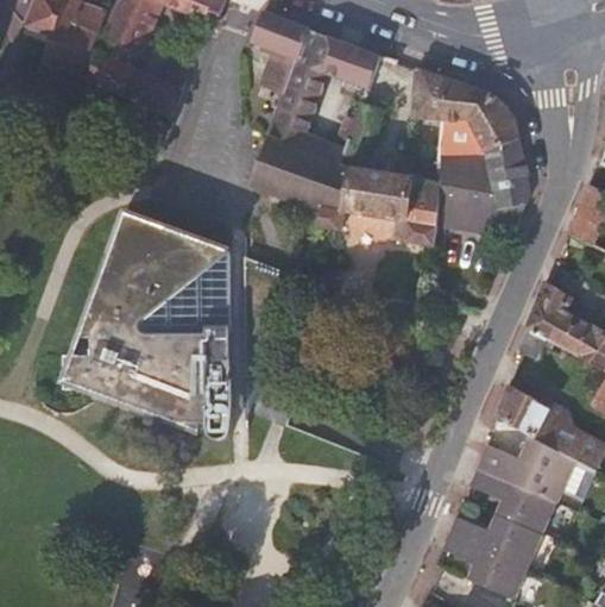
[(33,0),(24,27),(50,37),(62,0),(33,0)]
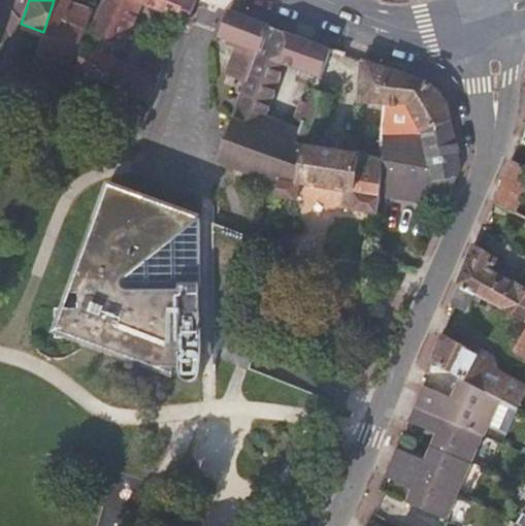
[(54,0),(43,32),(35,56),(70,68),(92,12),(87,10),(89,5),(81,3),(79,7),(61,0),(54,0)]
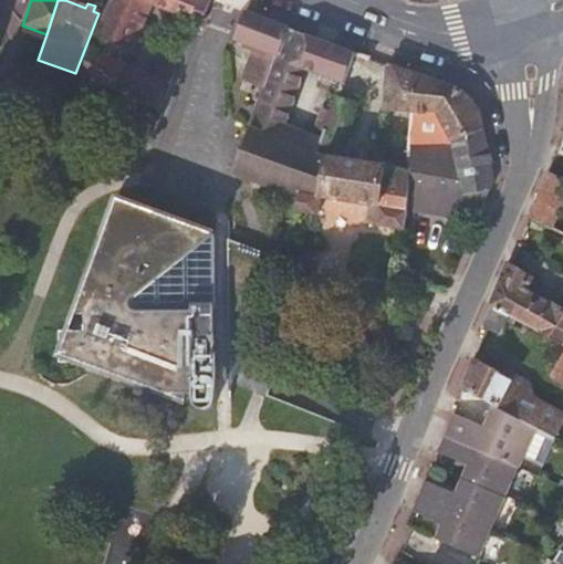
[(108,0),(81,74),(111,90),(152,105),(158,108),(160,103),(159,102),(175,59),(159,53),(153,72),(126,62),(150,3),(189,18),(193,7),(202,11),(206,0),(108,0)]
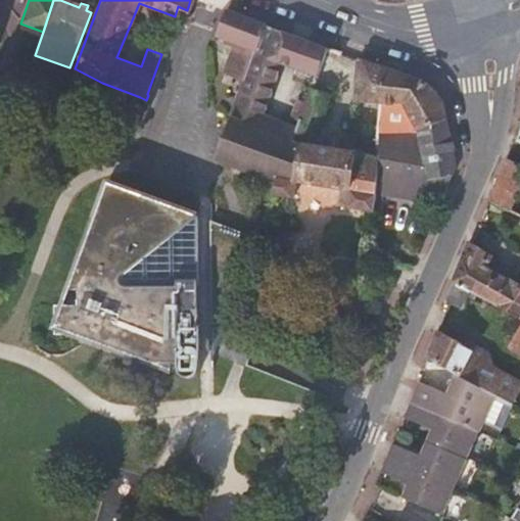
[(244,79),(265,25),(225,10),(216,35),(225,38),(223,43),(233,47),(225,73),(244,79)]
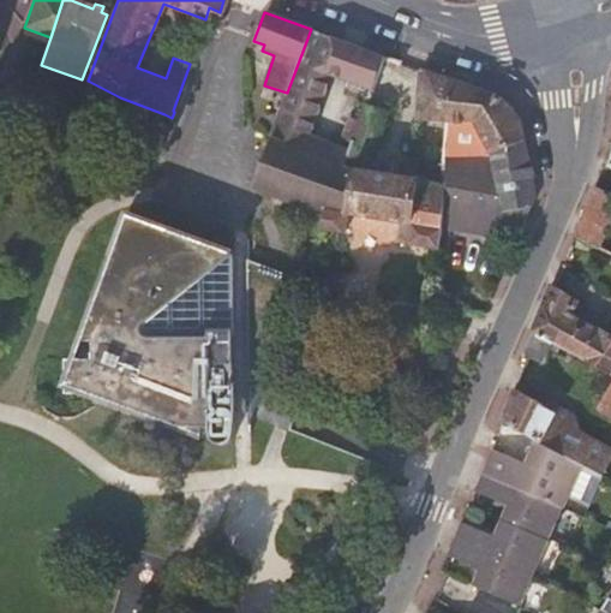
[(343,167),(349,152),(307,135),(329,76),(371,89),(384,57),(311,29),(287,93),(252,188),(301,206),(325,210),(325,209),(347,213),(354,172),(343,167)]
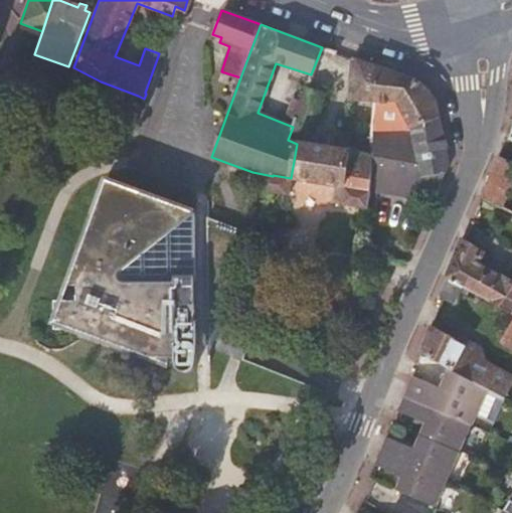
[(373,110),(375,66),(350,57),(349,60),(352,61),(349,108),(373,110)]
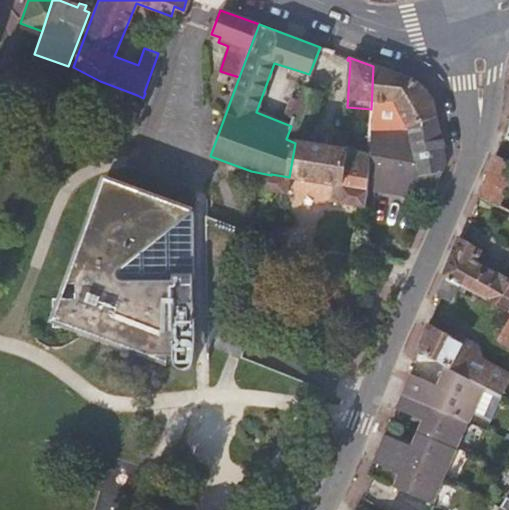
[(377,150),(368,148),(368,153),(366,188),(374,189),(430,197),(444,165),(432,101),(421,87),(406,78),(373,66),(371,109),(370,118),(392,121),(400,154),(413,151),(416,162),(376,155),(377,150)]
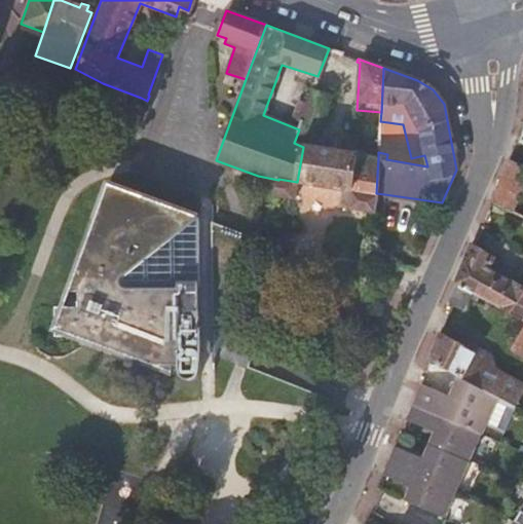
[(292,87),(311,94),(312,89),(315,81),(296,74),(292,87)]
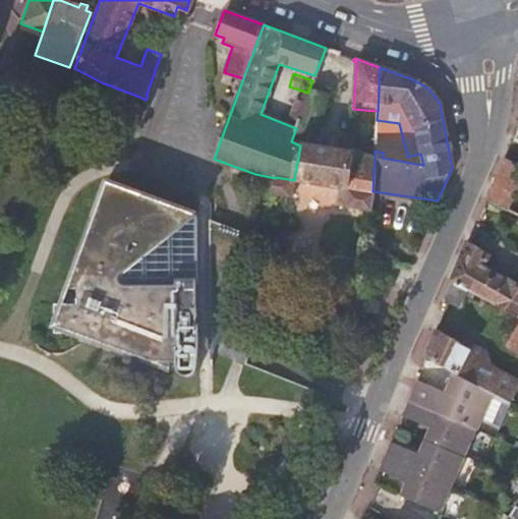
[(309,89),(308,93),(296,128),(291,141),(300,146),(294,180),(276,177),(276,178),(271,193),(291,196),(293,180),(338,188),(335,205),(370,211),(370,204),(372,191),(375,156),(309,146),(314,126),(318,126),(328,95),(309,89)]
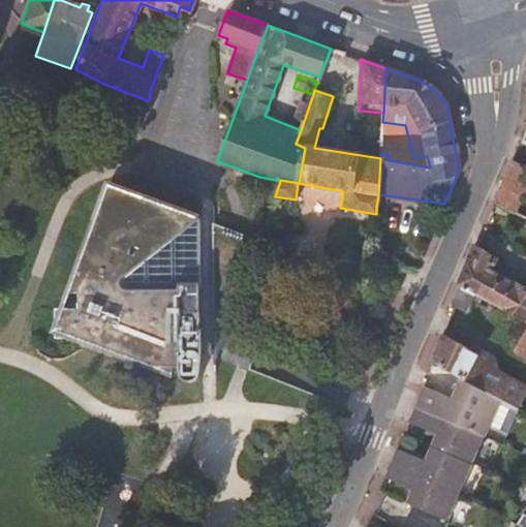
[(120,137),(134,143),(146,112),(131,107),(120,137)]
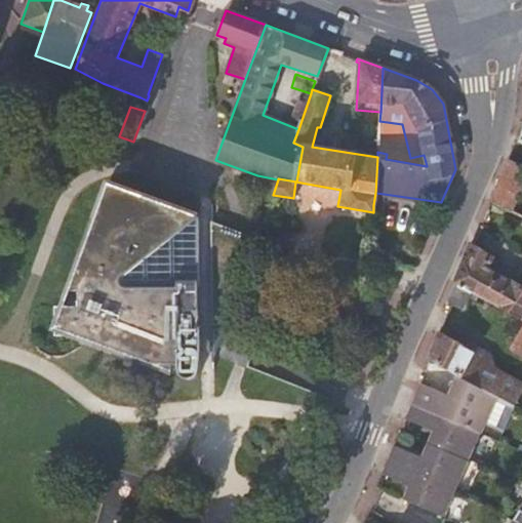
[(521,166),(507,158),(490,198),(511,209),(519,195),(521,196),(521,166)]
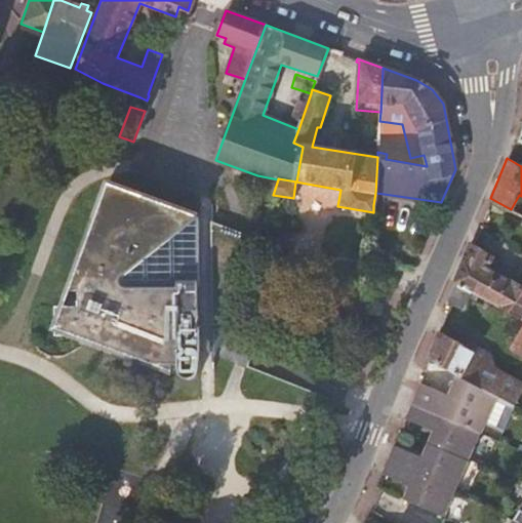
[(202,217),(107,184),(69,291),(78,291),(77,307),(68,307),(56,337),(73,338),(208,381),(209,355),(202,217)]
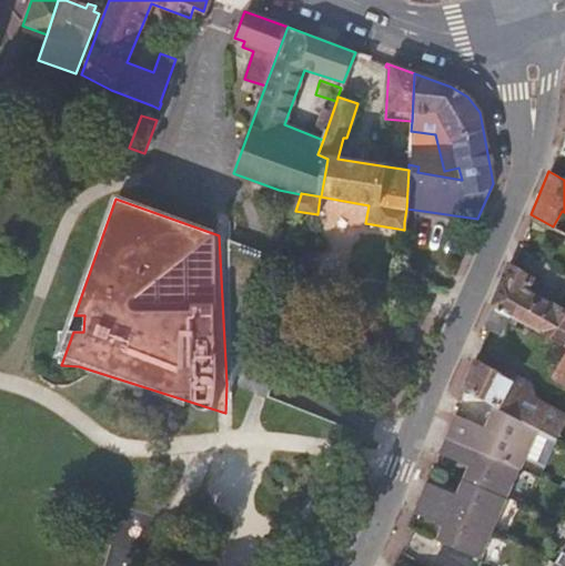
[(278,258),(229,241),(233,391),(239,374),(256,323),(278,258)]
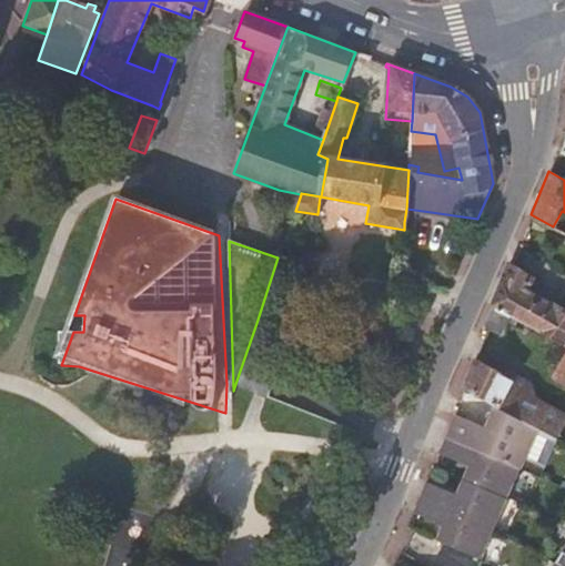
[(495,304),(511,313),(564,343),(564,309),(554,302),(555,300),(532,286),(534,282),(530,280),(532,275),(511,263),(508,262),(491,303),(494,305),(495,304)]
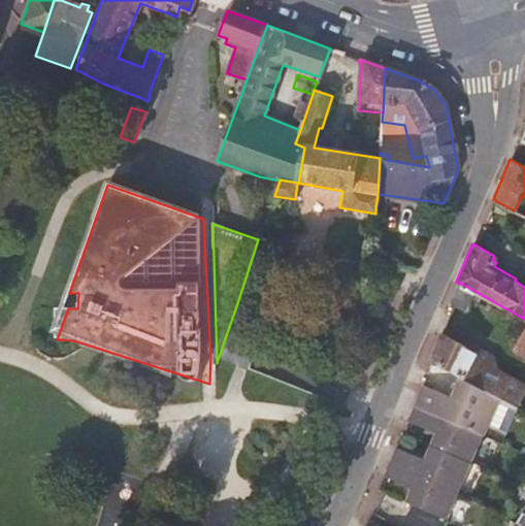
[(474,291),(460,283),(459,284),(452,302),(453,303),(464,309),(474,291)]
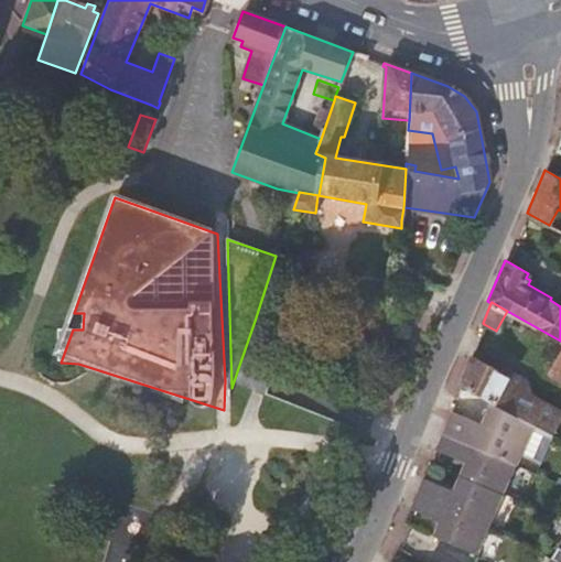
[(560,381),(560,353),(549,376),(560,381)]
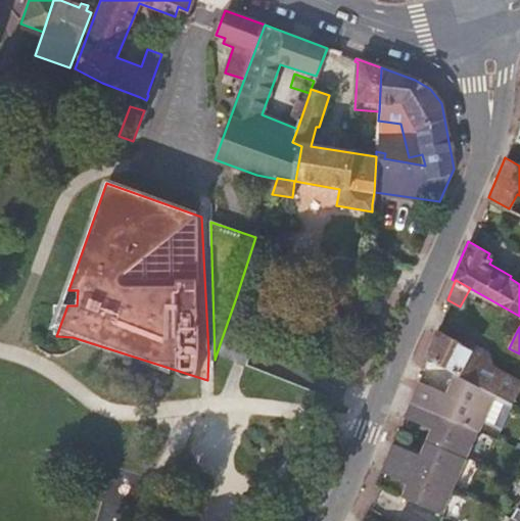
[(457,373),(493,393),(512,404),(519,388),(480,366),(485,357),(470,347),(470,346),(437,328),(426,357),(457,373)]
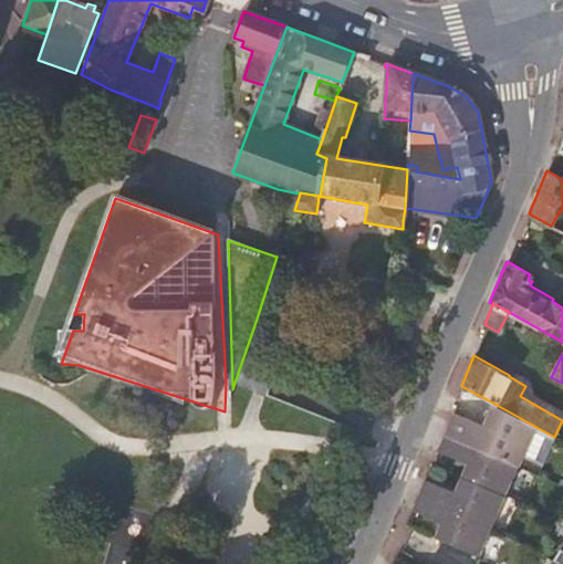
[(454,413),(444,435),(517,466),(534,426),(494,404),(487,420),(489,425),(480,428),(479,424),(454,413)]
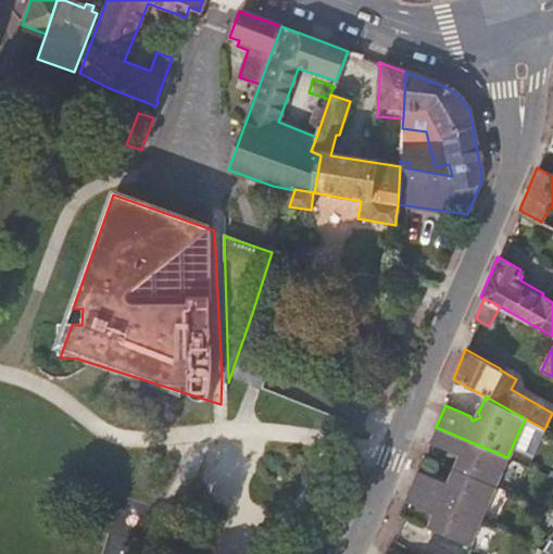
[(507,457),(436,427),(429,442),(454,454),(459,453),(461,458),(456,460),(448,480),(450,483),(443,486),(443,481),(417,470),(403,501),(429,512),(434,511),(436,517),(432,518),(428,529),(469,546),(507,457)]
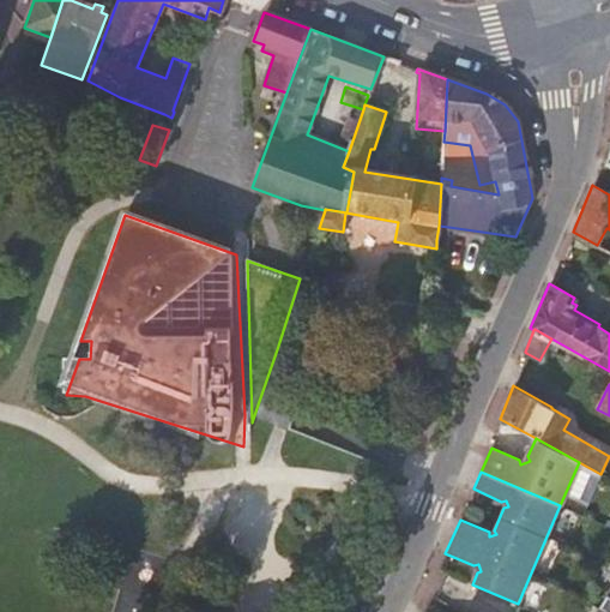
[(609,611),(609,589),(596,611),(609,611)]
